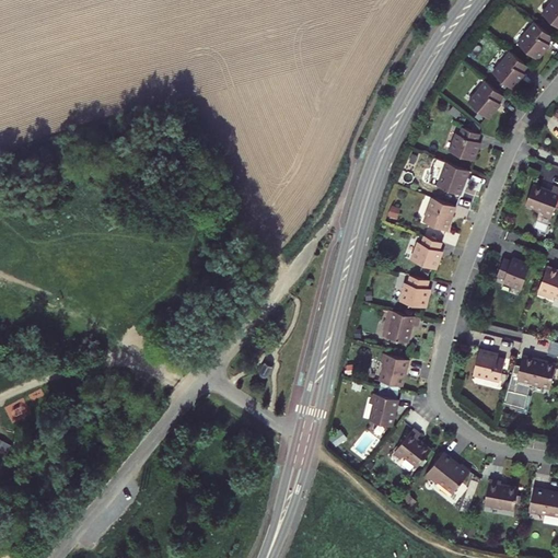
[(557,0),(553,0),(542,14),(557,27),(557,0)]
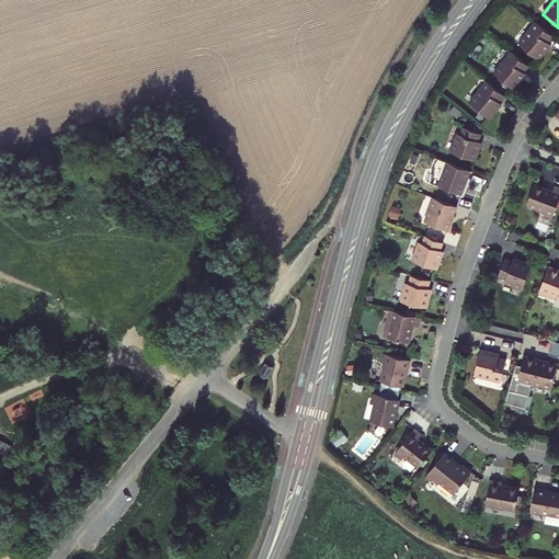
[(551,36),(535,23),(517,44),(537,60),(545,50),(544,49),(548,45),(546,44),(551,36)]
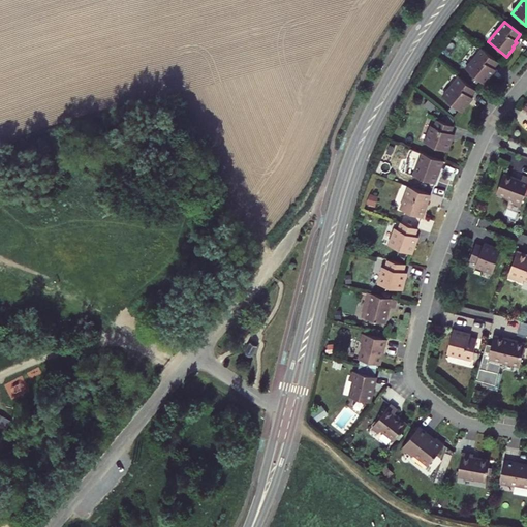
[(498,64),(482,50),(465,70),(483,86),(490,76),(489,76),(494,70),(492,70),(498,64)]
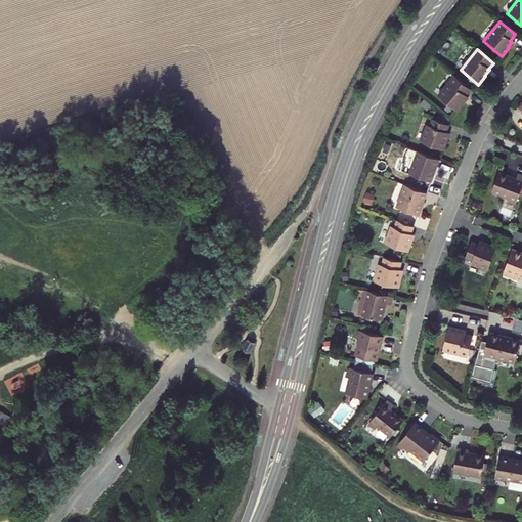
[(462,102),(466,97),(465,96),(470,90),(453,77),(438,96),(457,112),(463,102),(462,102)]
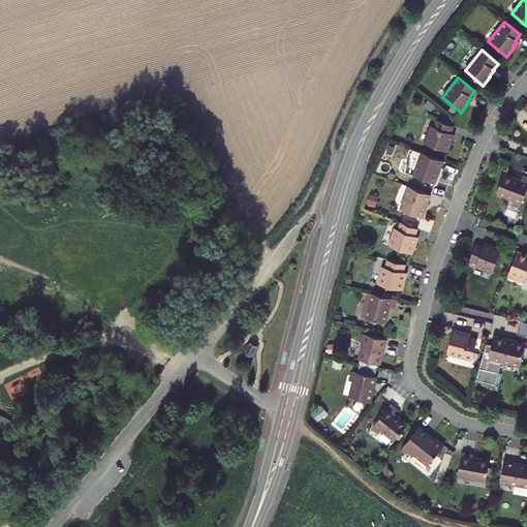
[(445,152),(450,142),(448,142),(451,134),(450,133),(452,126),(435,121),(432,128),(429,126),(423,144),(445,152)]
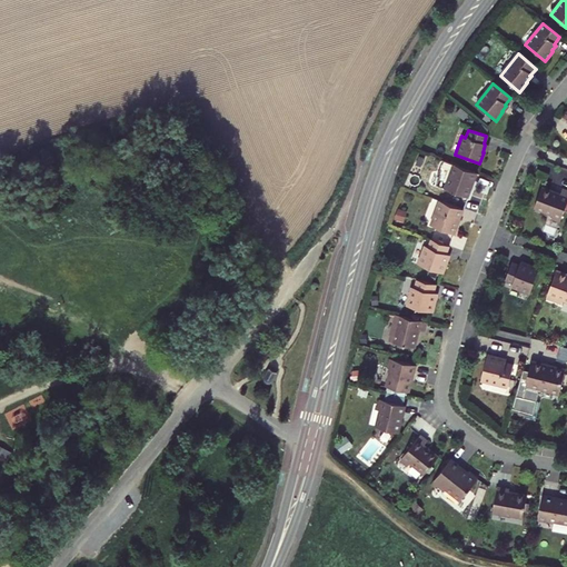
[(474,173),(450,165),(441,189),(465,198),(474,173)]
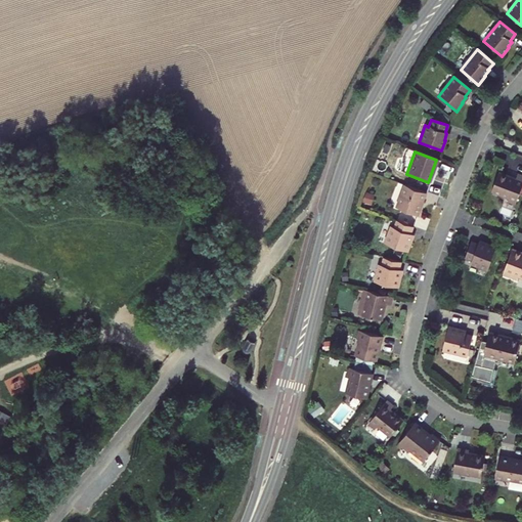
[(521,176),(517,175),(516,179),(498,173),(491,192),(508,199),(507,203),(516,206),(521,187),(521,176)]
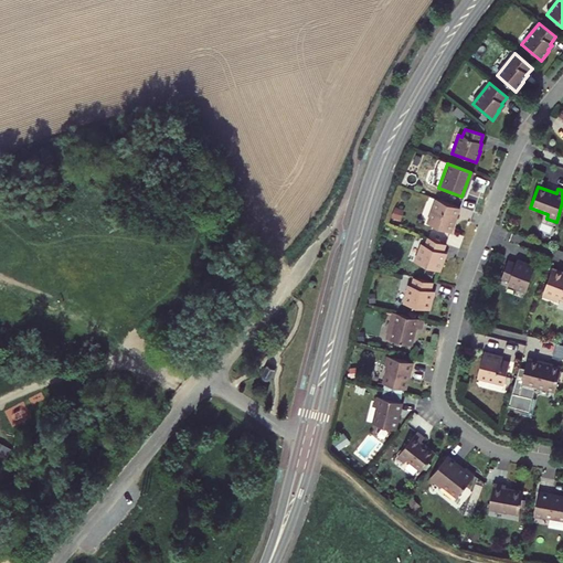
[(458,209),(434,200),(425,224),(448,233),(458,209)]
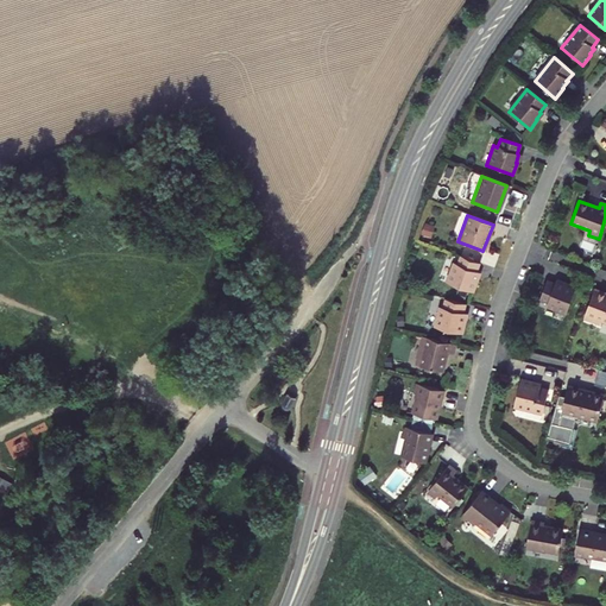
[(453,263),(446,282),(472,292),(475,281),(478,273),(475,272),(479,264),(459,257),(455,264),(453,263)]
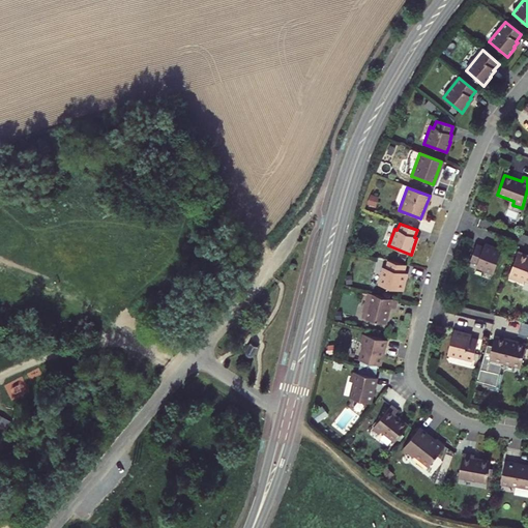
[(484,247),(482,251),(475,247),(469,265),(476,267),(476,270),(493,275),(501,253),(484,247)]
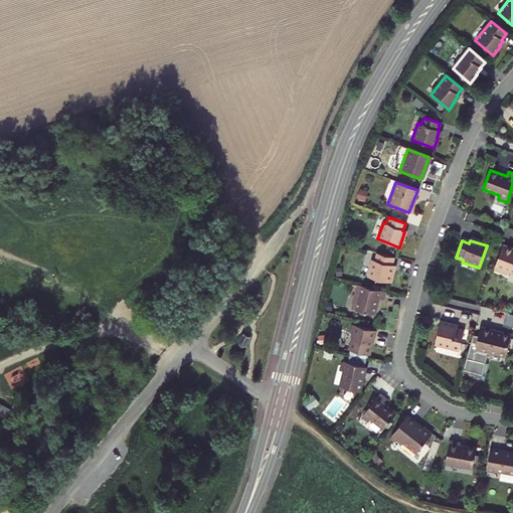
[(512,249),(504,246),(495,271),(509,276),(510,274),(512,274),(512,249)]
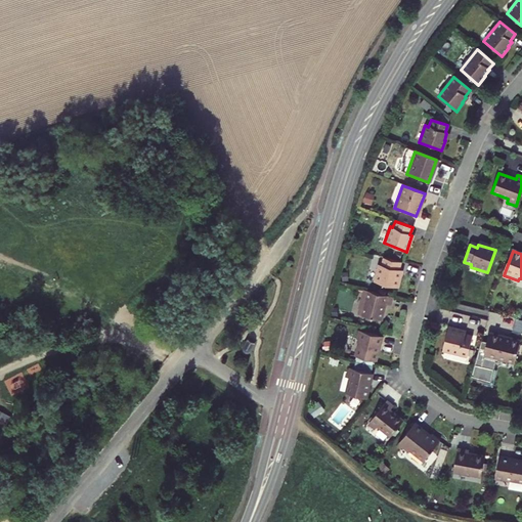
[(401,271),(402,263),(385,259),(384,266),(381,266),(377,284),(399,289),(402,277),(401,277),(403,271),(401,271)]
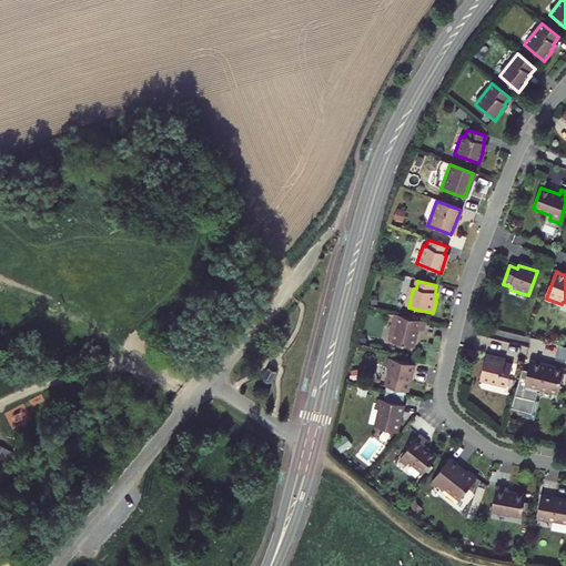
[(394,315),(387,343),(413,349),(417,331),(422,332),(424,322),(394,315)]
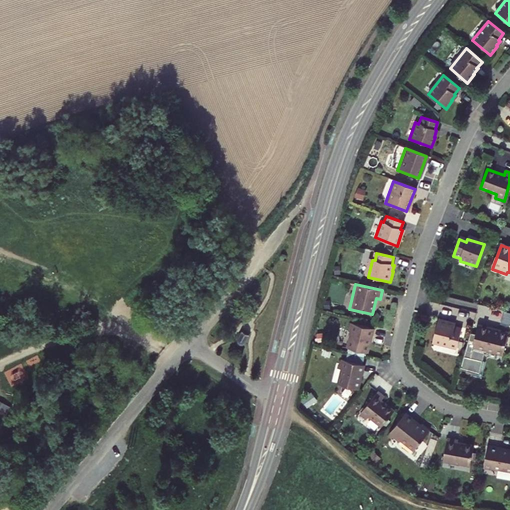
[(453,330),(453,328),(447,326),(447,325),(437,323),(431,345),(455,351),(460,332),(453,330)]
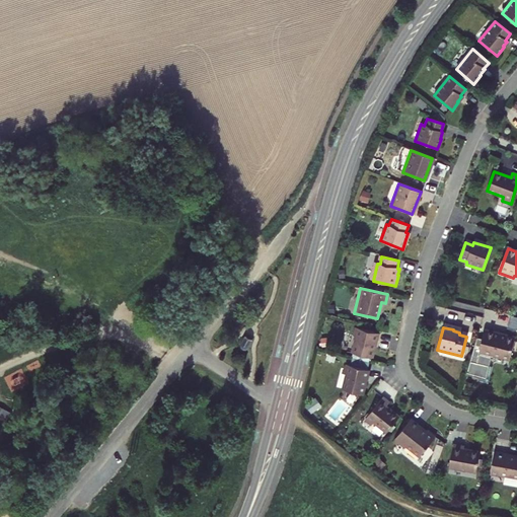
[(356,339),(352,354),(371,359),(374,343),(376,344),(378,335),(354,328),(352,338),(356,339)]
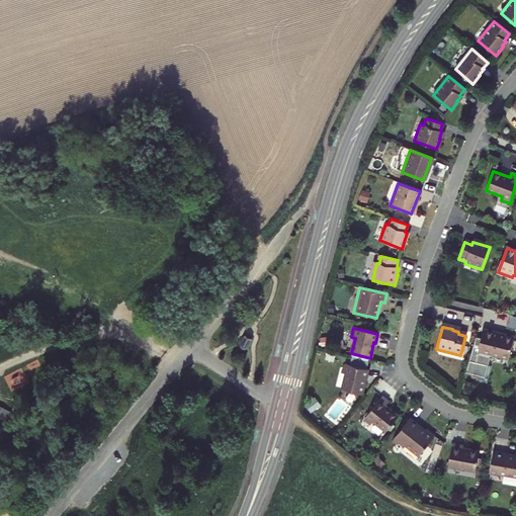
[(496,338),(497,335),(483,332),(482,336),(477,334),(467,371),(479,373),(478,376),(488,378),(491,363),(489,362),(489,360),(491,360),(491,357),(508,361),(513,339),(503,336),(502,339),(496,338)]
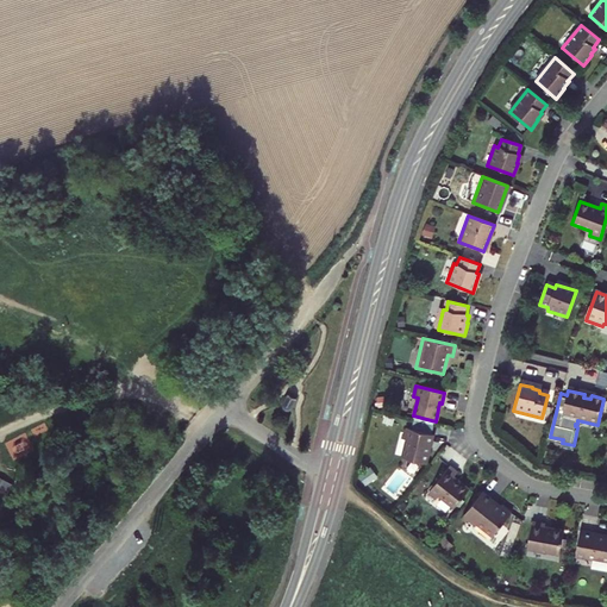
[(431,445),(433,436),(406,430),(404,439),(408,440),(404,461),(425,465),(430,445),(431,445)]
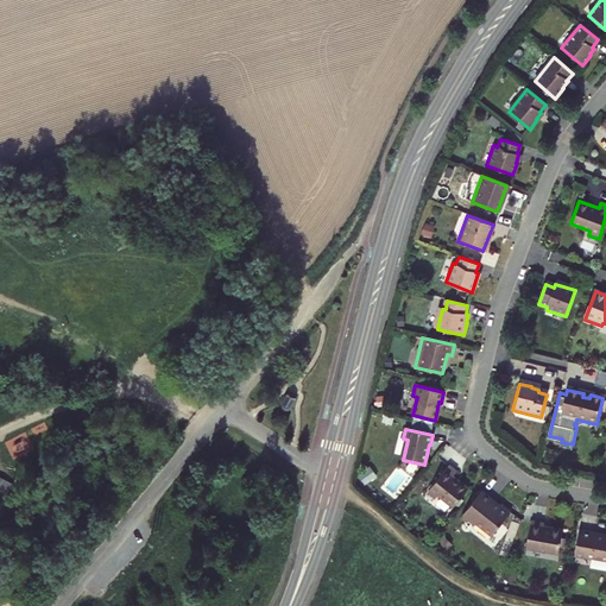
[(455,473),(447,467),(425,493),(434,499),(436,497),(452,509),(466,490),(450,478),(455,473)]
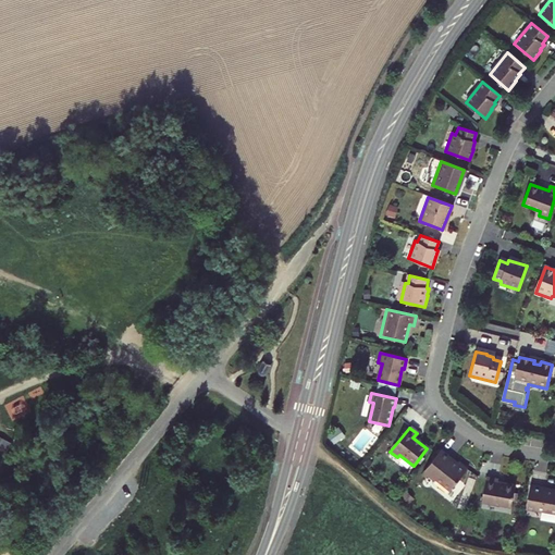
[(457,464),(456,465),(454,467),(448,463),(451,460),(439,452),(421,475),(426,478),(432,483),(434,481),(448,492),(466,470),(457,464)]
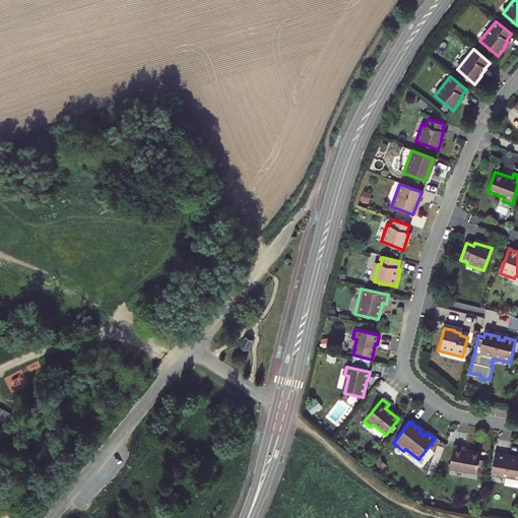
[(464,448),(453,446),(449,469),(476,473),(479,454),(463,451),(464,448)]
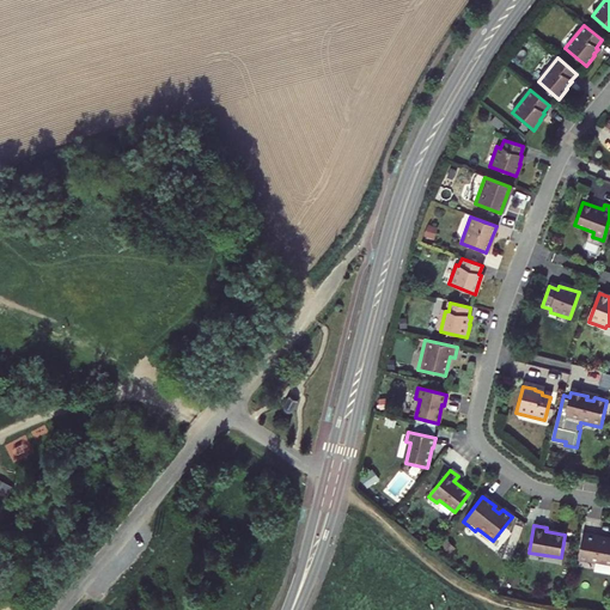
[(609,541),(598,540),(598,537),(581,535),(578,563),(595,566),(595,562),(609,565),(609,541)]
